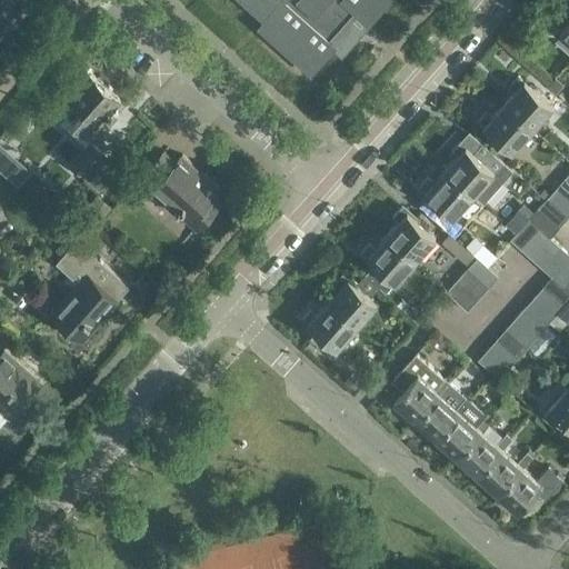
[(0,0),(0,21),(15,6),(8,0),(0,0)]
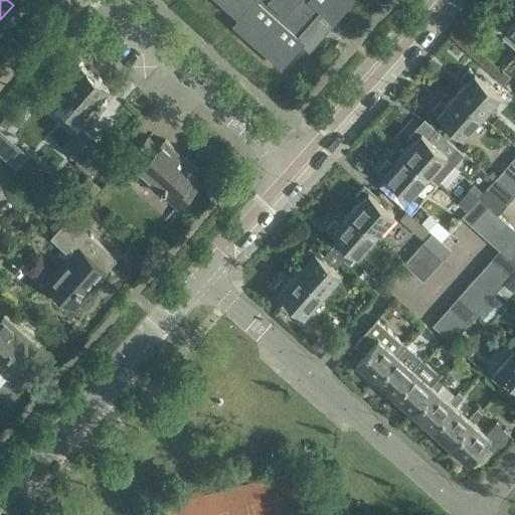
[(217,0),(239,20),(235,24),(282,65),(303,42),(309,48),(327,28),(328,26),(332,22),(334,21),(346,7),(352,0),(217,0)]
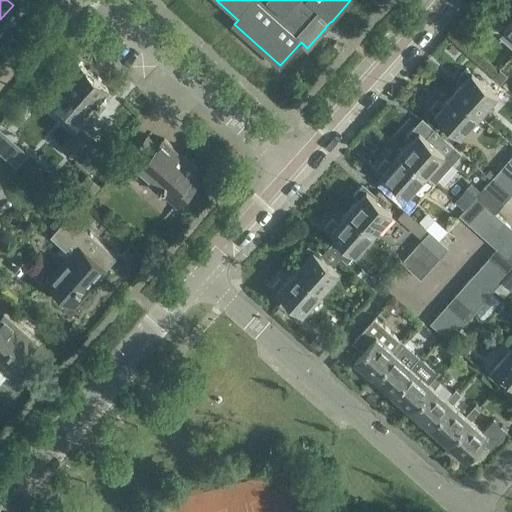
[(511,10),(506,5),(495,18),(504,26),(503,27),(511,34),(511,51),(511,52),(511,10)]
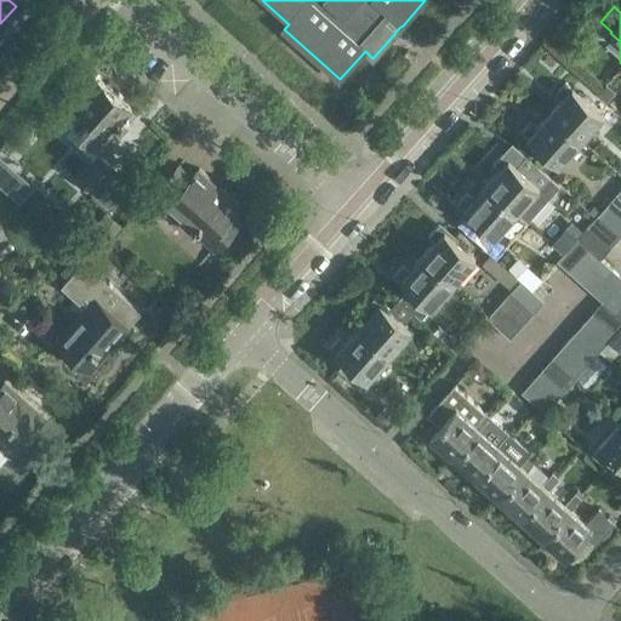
[(121,121),(132,109),(93,74),(70,98),(83,109),(73,121),(106,152),(127,126),(121,121)]
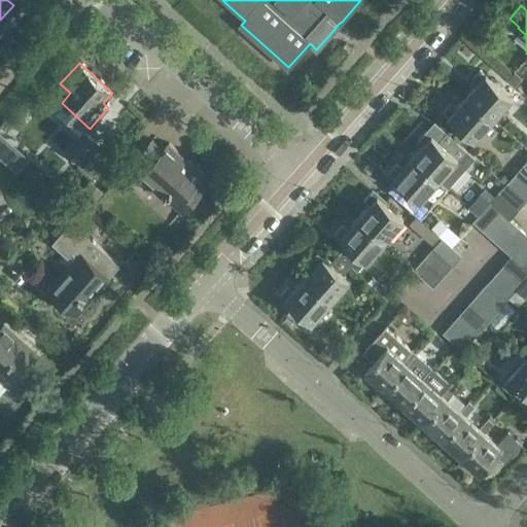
[(479,82),(467,96),(493,118),(512,98),(486,74),(486,75),(481,70),(473,78),(479,82)]
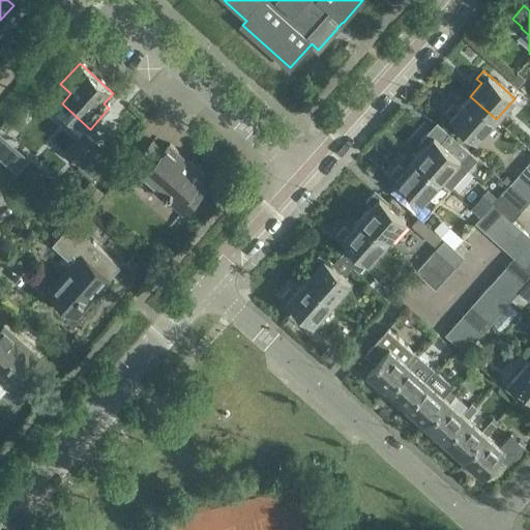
[(496,119),(470,96),(459,109),(453,104),(446,112),(450,117),(450,118),(476,141),(496,119)]
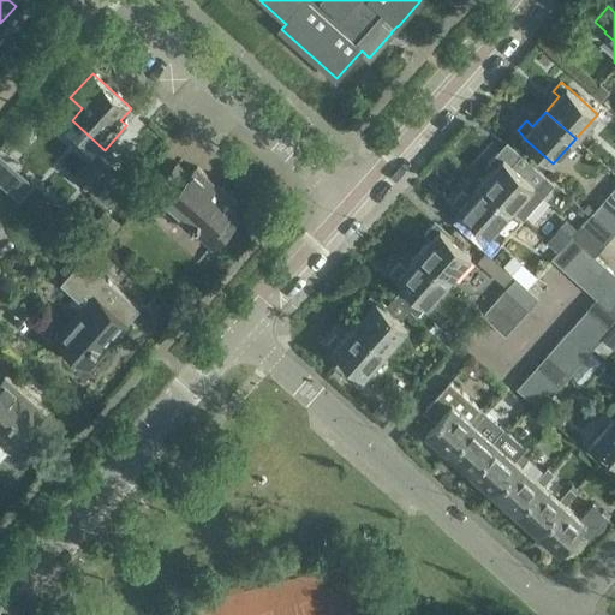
[(513,147),(502,159),(496,153),(488,163),(494,169),(482,183),(512,209),(523,219),(554,183),(513,147)]
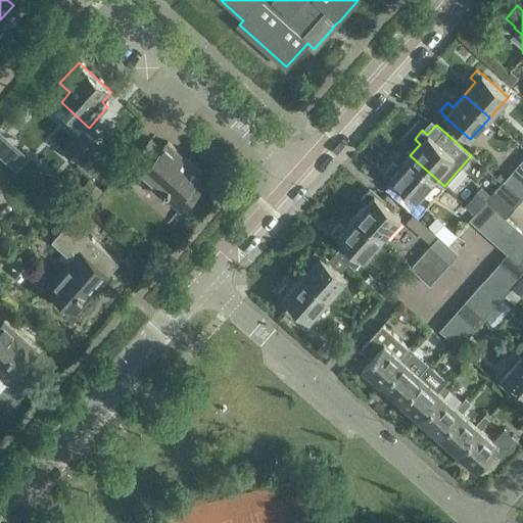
[(109,154),(95,141),(84,131),(66,151),(77,161),(92,175),(109,154)]
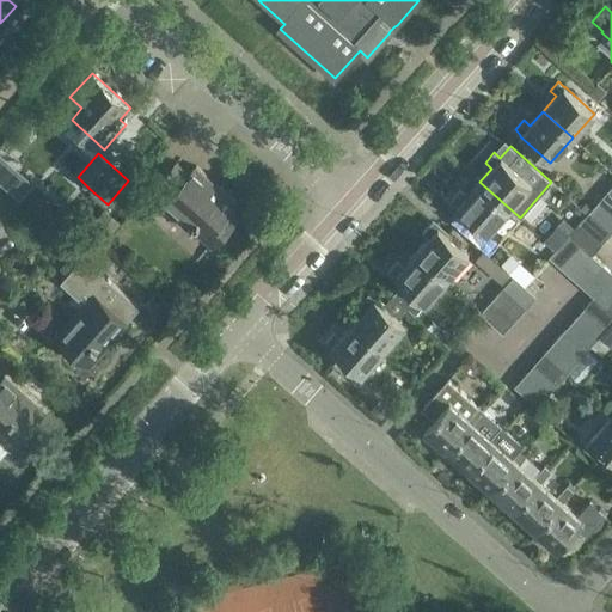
[(221,218),(236,202),(196,166),(189,173),(176,161),(141,201),(157,215),(165,206),(210,248),(230,226),(221,218)]
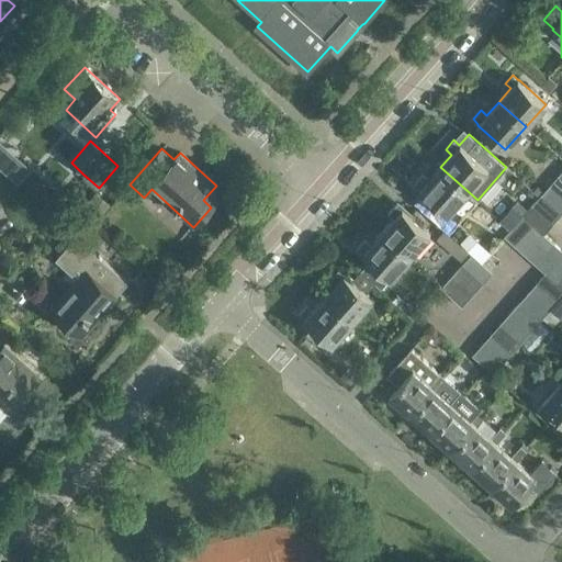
[(468,191),(440,167),(428,180),(422,176),(415,183),(420,189),(419,190),(448,214),(468,191)]
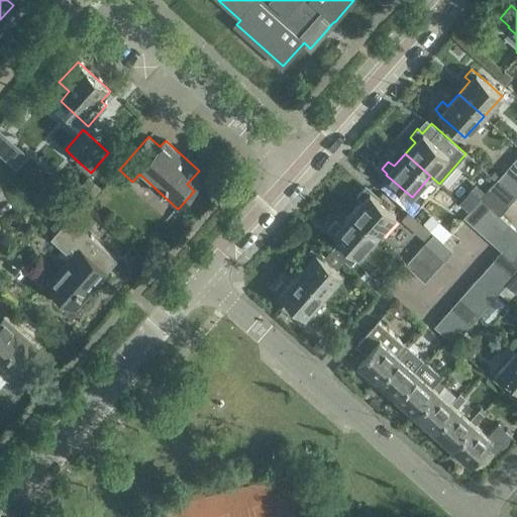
[(516,163),(514,161),(506,171),(516,180),(516,163)]
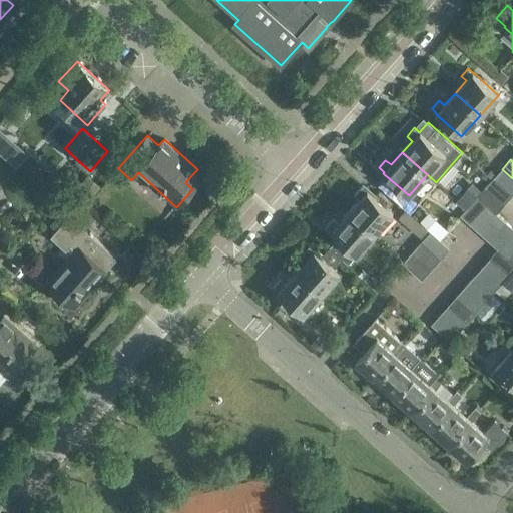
[(512,178),(502,169),(494,177),(512,194),(512,178)]
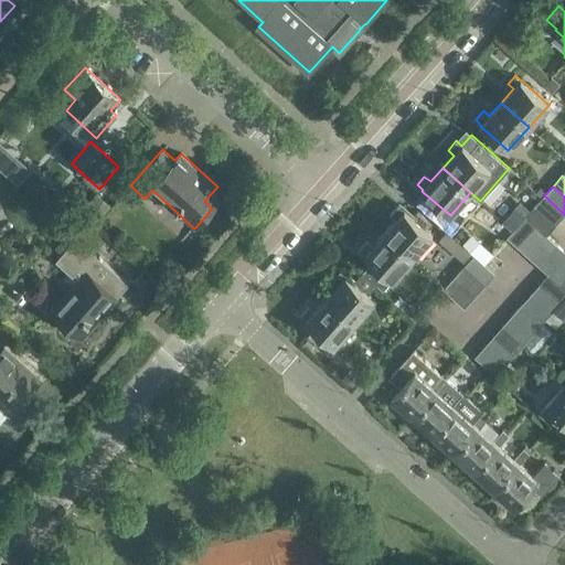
[(96,192),(82,209),(96,221),(110,205),(96,192)]
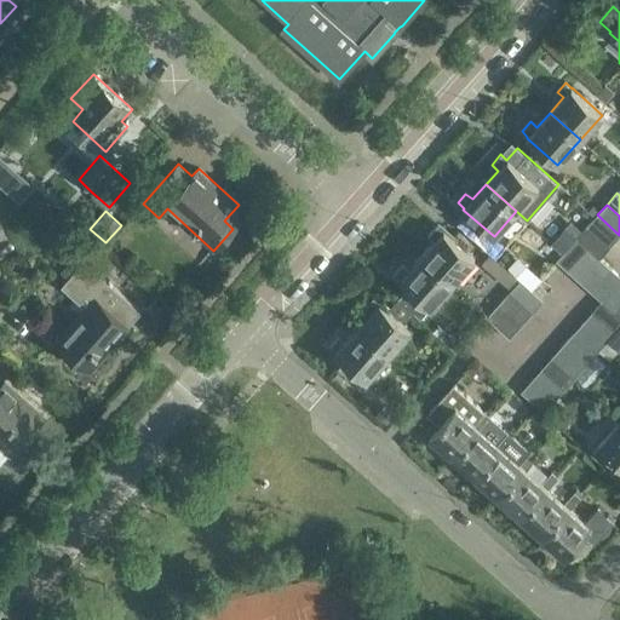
[(597,214),(586,227),(609,247),(619,235),(597,214)]
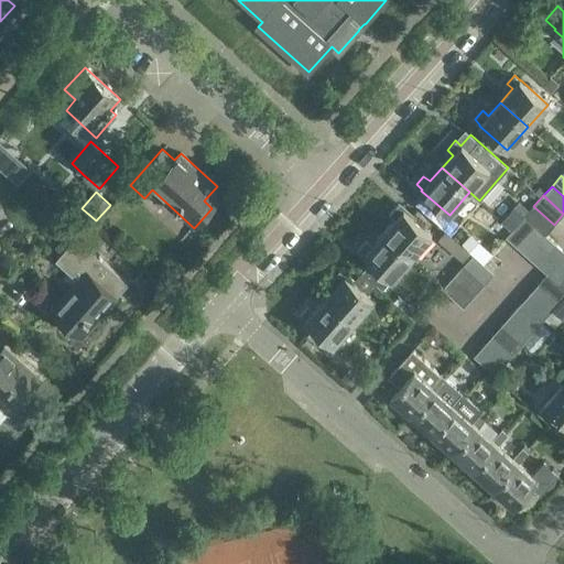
[(396,219),(383,232),(411,258),(432,235),(403,209),(402,210),(398,205),(390,214),(396,219)]
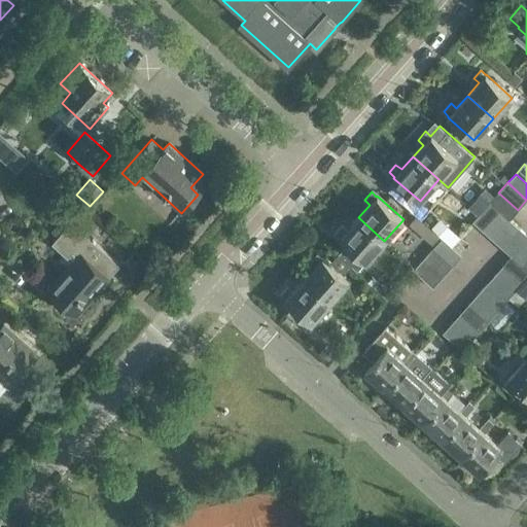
[(498,192),(490,203),(499,211),(510,219),(518,210),(498,192)]
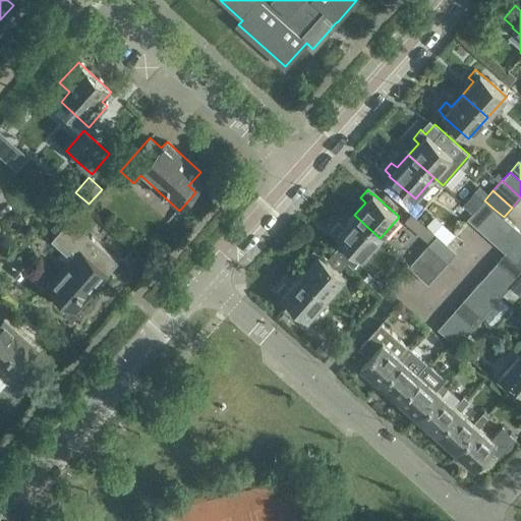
[(484,200),(467,220),(476,228),(494,209),(484,200)]
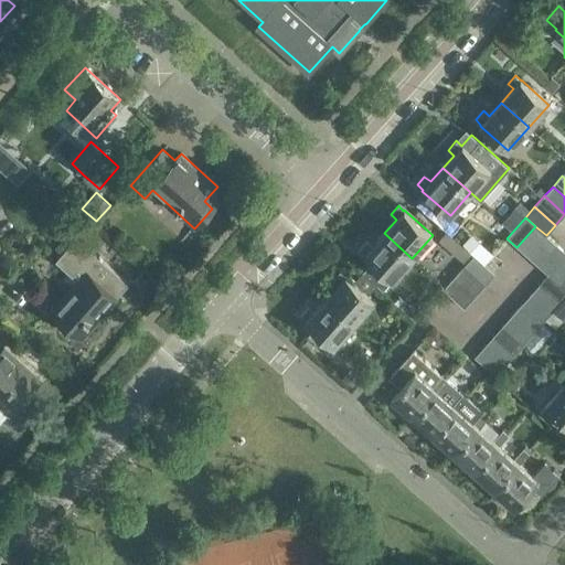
[(535,226),(516,247),(526,257),(546,235),(535,226)]
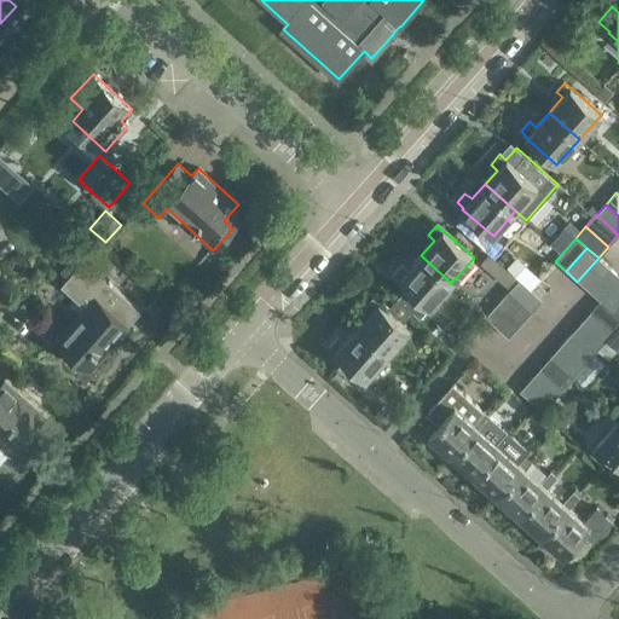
[(451,283),(421,255),(408,270),(401,264),(393,275),(398,279),(398,281),(406,288),(397,299),(412,312),(420,318),(429,308),(451,283)]
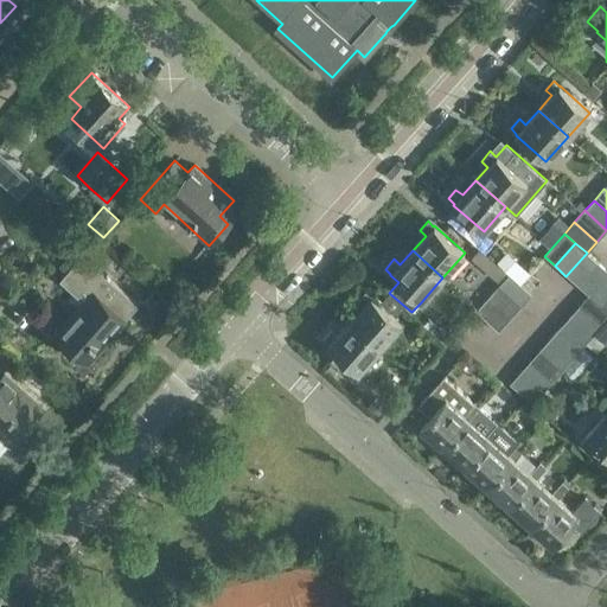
[(587,253),(566,276),(577,286),(598,263),(587,253)]
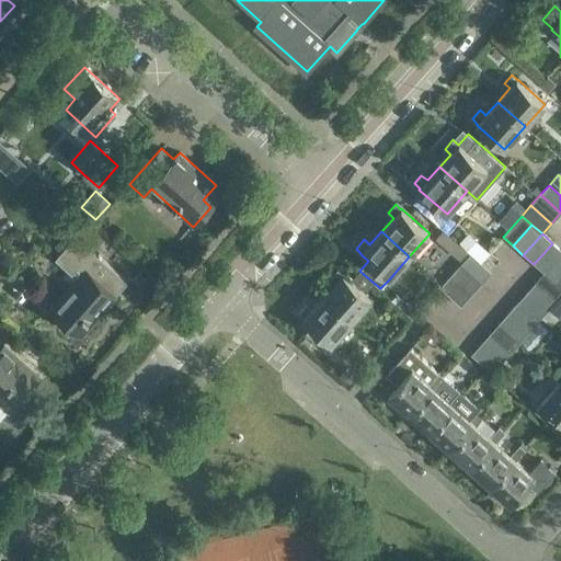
[(469,253),(470,252),(450,235),(443,243),(462,262),(460,264),(482,283),(491,272),(480,262),(469,253)]
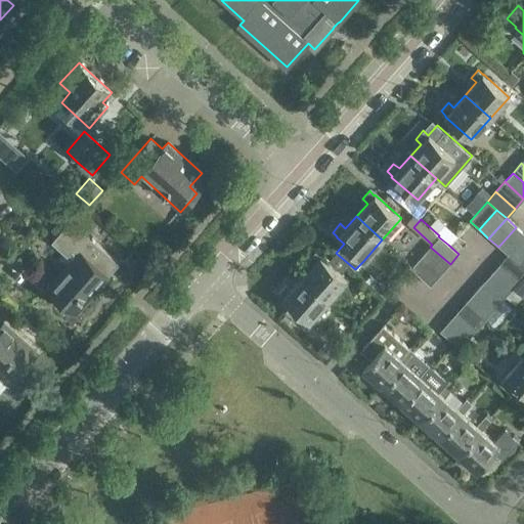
[(84,300),(118,263),(69,220),(50,241),(71,260),(47,287),(68,306),(78,295),(84,300)]
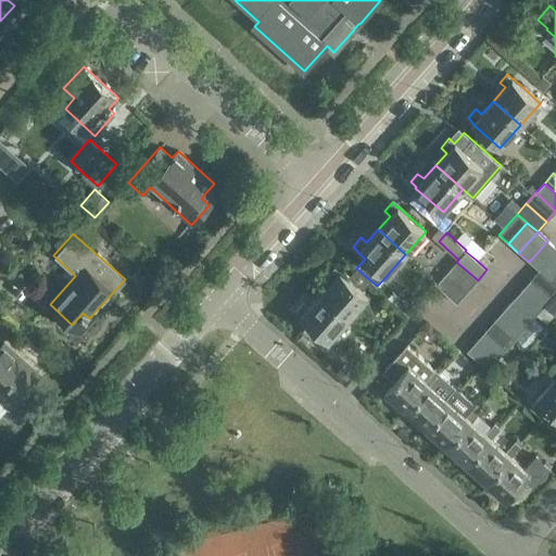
[(529,262),(539,270),(555,251),(555,248),(547,241),(529,262)]
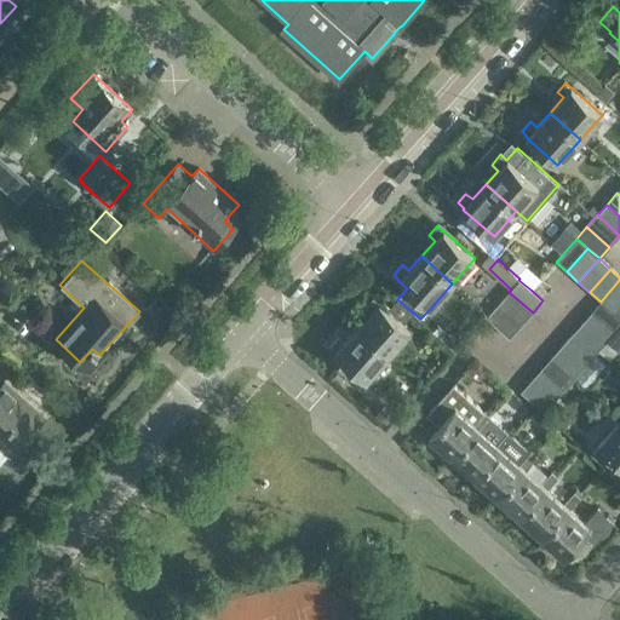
[(528,270),(520,279),(518,280),(530,290),(539,281),(528,270)]
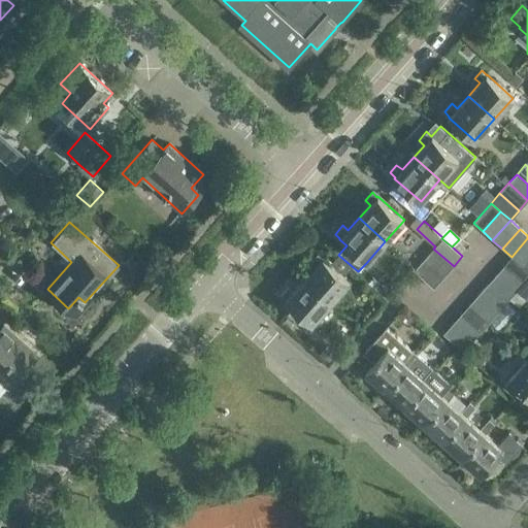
[(527,238),(512,257),(521,265),(527,257),(527,238)]
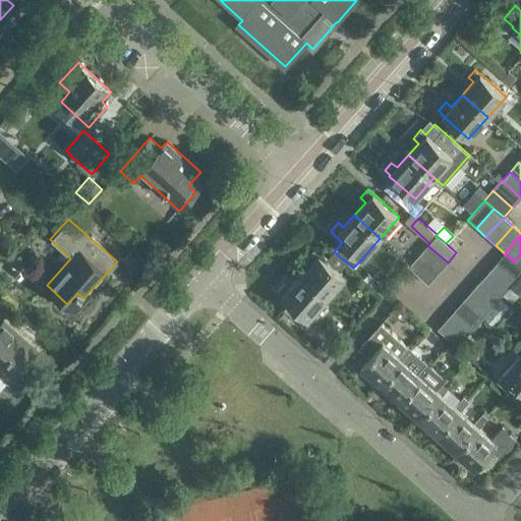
[(448,263),(427,245),(417,257),(437,275),(448,263)]
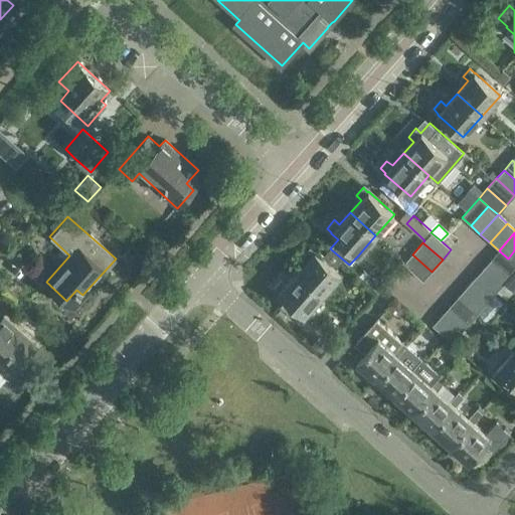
[(330,248),(322,258),(314,250),(314,251),(309,247),(303,254),(308,260),(297,273),(322,295),(341,275),(335,270),(343,260),(330,248)]
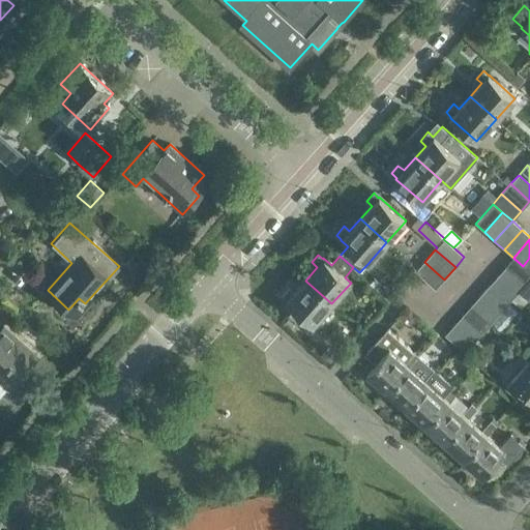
[(529,272),(523,266),(513,258),(505,267),(525,285),(529,278),(529,272)]
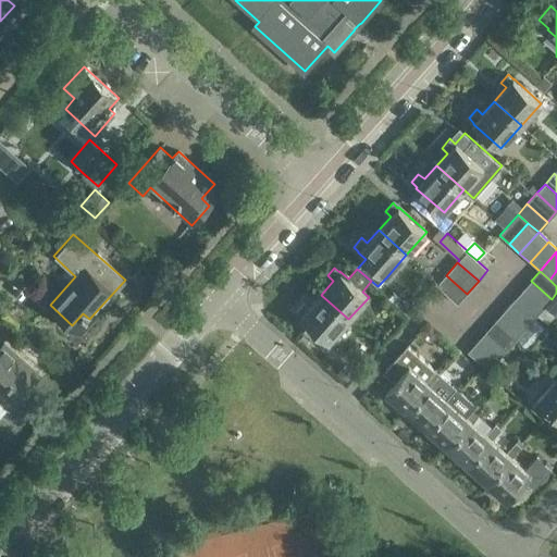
[(467,294),(446,275),(436,285),(457,304),(467,294)]
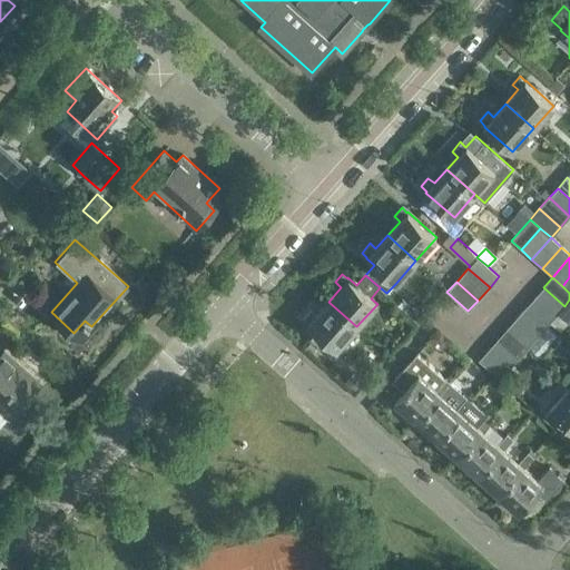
[(564,306),(543,287),(533,298),(554,317),(564,306)]
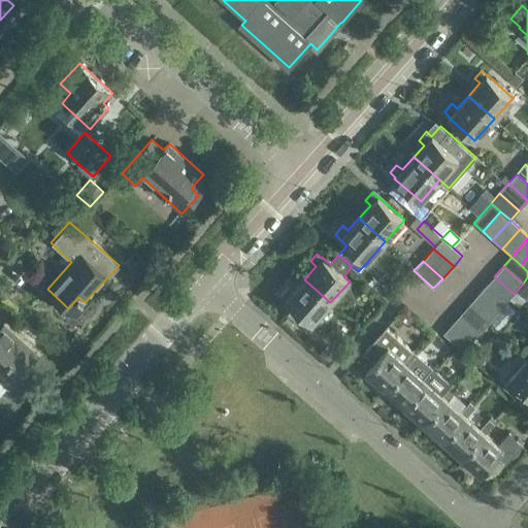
[(494,276),(486,286),(505,303),(514,294),(494,276)]
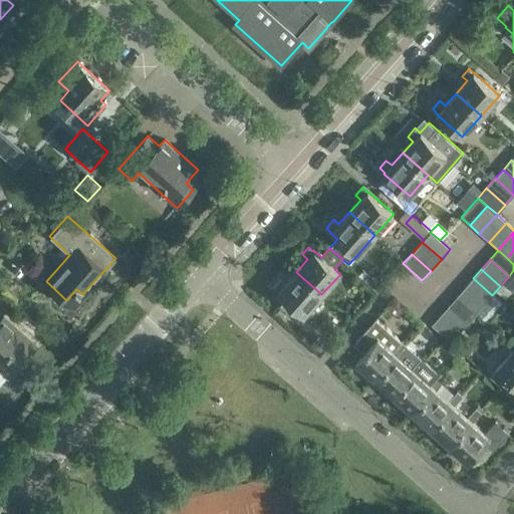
[(321,294),(296,272),(285,284),(280,279),(273,287),(278,291),(277,292),(303,315),(321,294)]
